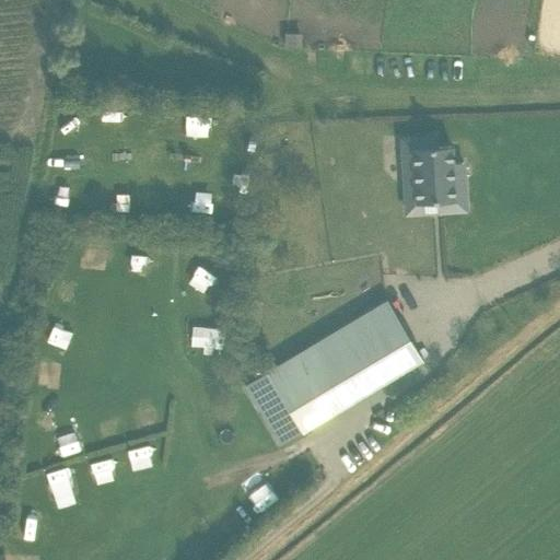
[(411,138),(413,167),(403,168),(404,185),(415,185),(416,202),(454,200),(451,147),(434,148),(434,137),(411,138)]
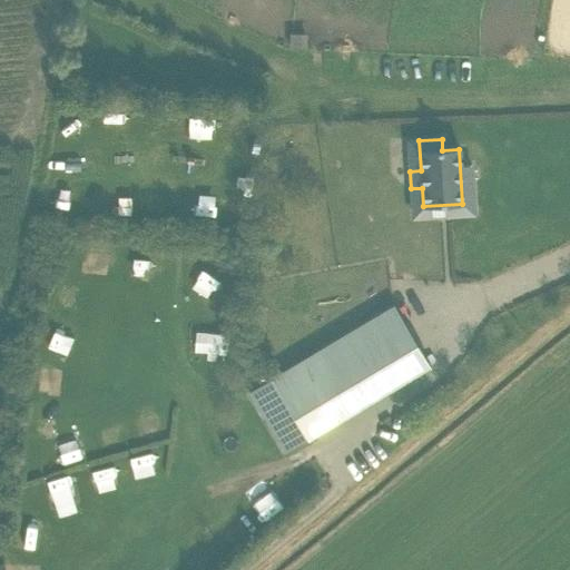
[(158,282),(161,253),(136,249),(133,278),(158,282)]
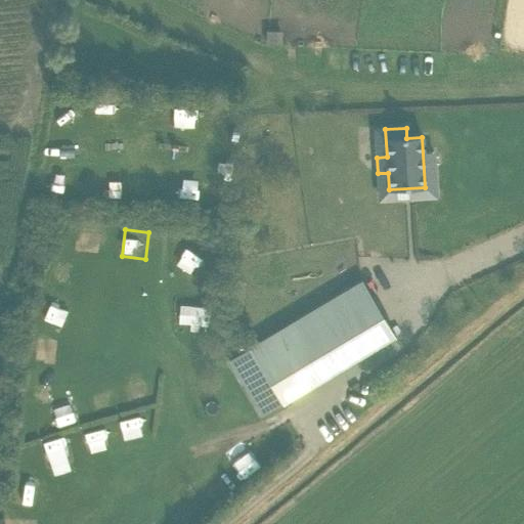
[(178,290),(210,290),(210,259),(179,259),(178,290)]
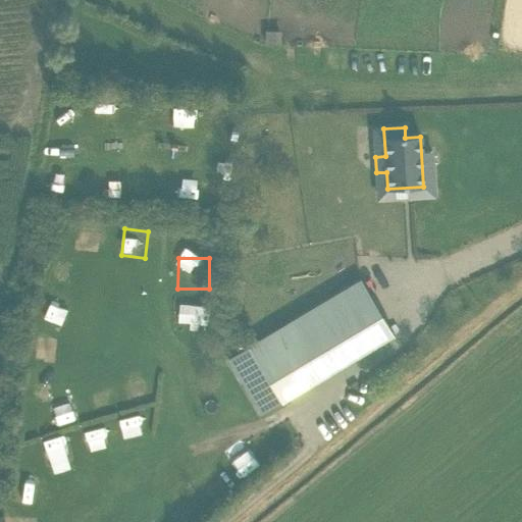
[(217,311),(240,313),(244,282),(220,279),(217,311)]
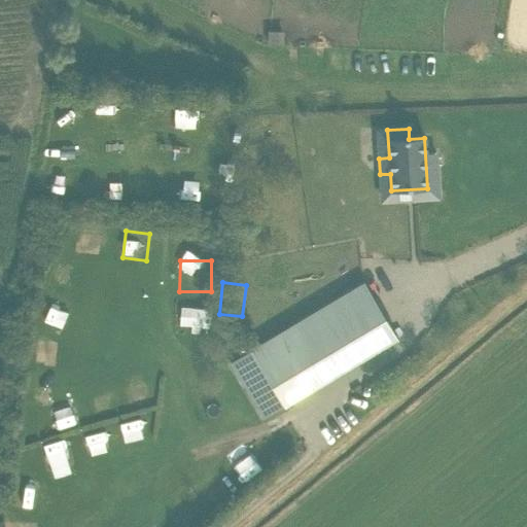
[(397,339),(363,282),(299,321),(331,378),(397,339)]
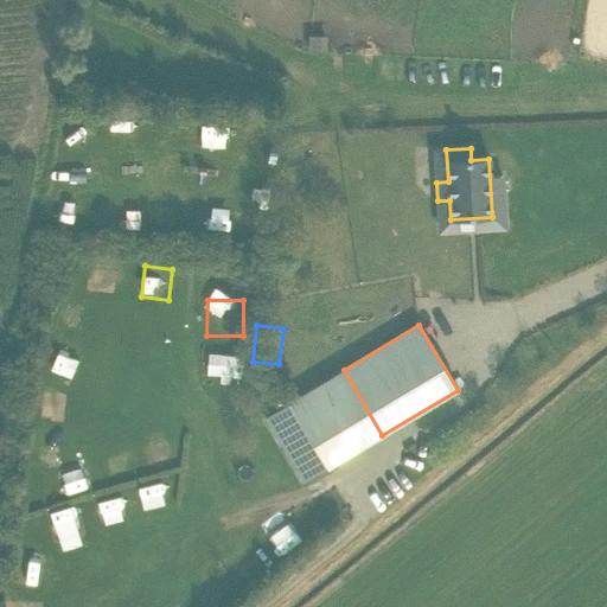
[(366,446),(327,381),(288,403),(327,468),(366,446)]
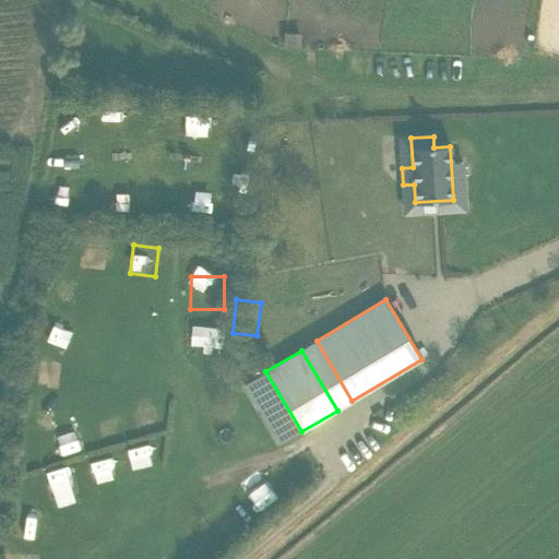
[(161,425),(156,403),(134,407),(140,429),(161,425)]
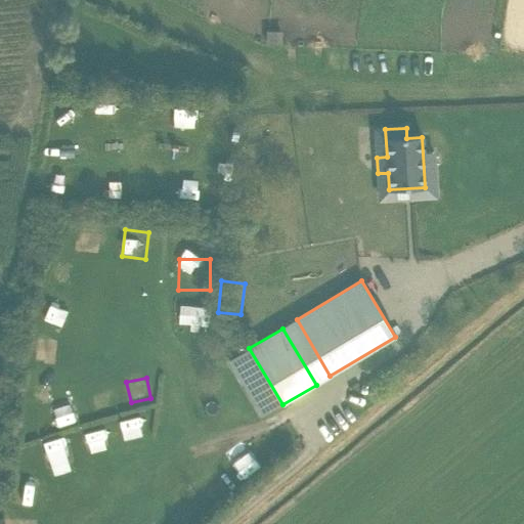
[(88,391),(90,409),(106,407),(103,389),(88,391)]
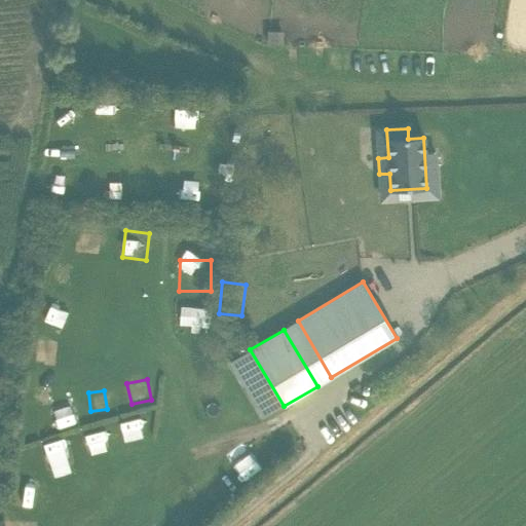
[(54,427),(72,420),(65,401),(46,408),(54,427)]
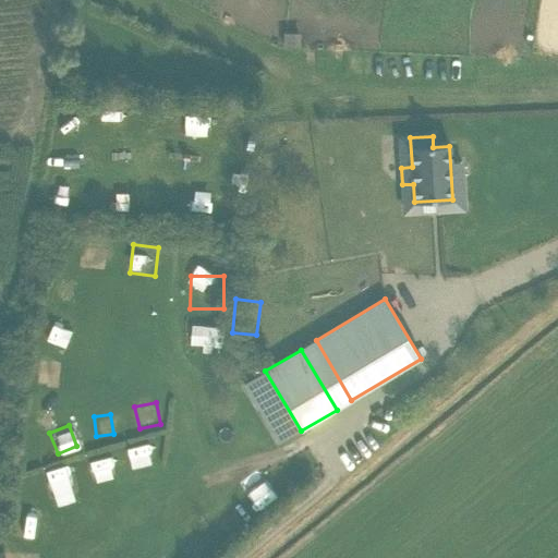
[(136,466),(157,461),(150,437),(130,444),(136,466)]
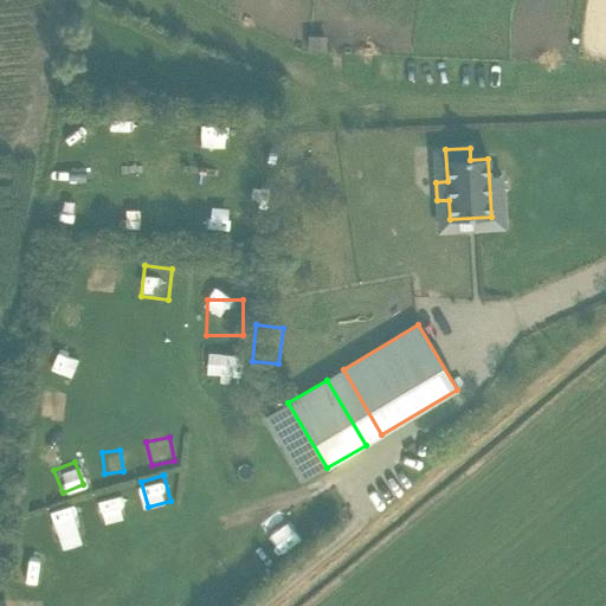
[(88,504),(96,523),(111,516),(103,498),(88,504)]
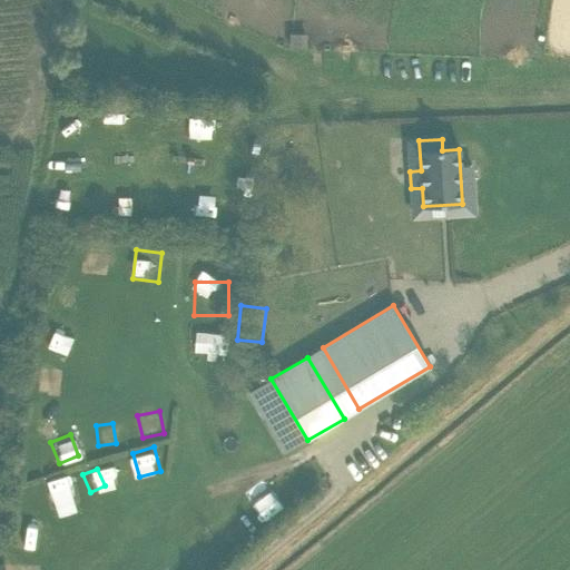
[(262,521),(281,509),(263,481),(244,494),(262,521)]
